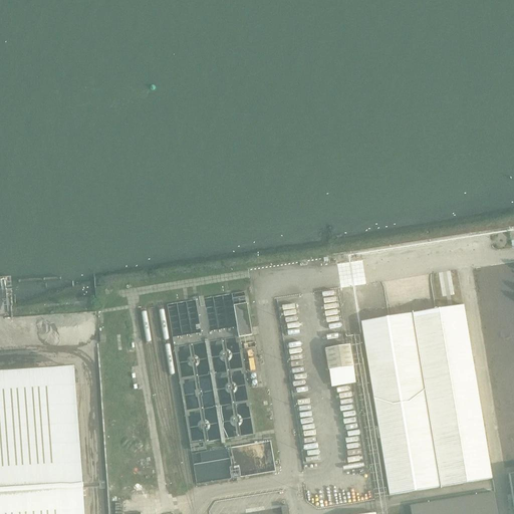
[(234,298),(241,349),(253,347),(247,297),(234,298)]
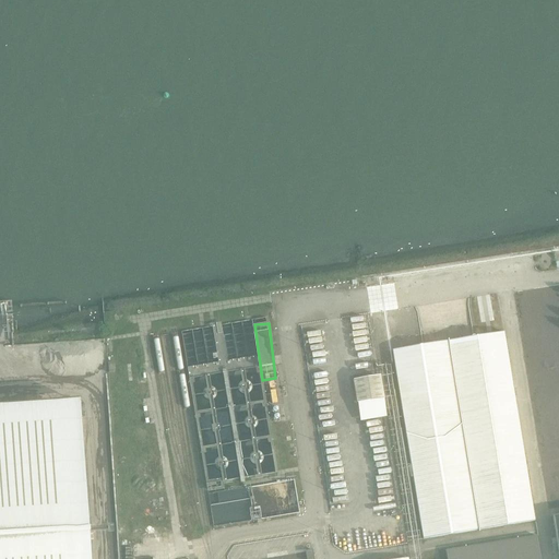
[(503,333),(392,351),(423,538),(534,520),(503,333)]
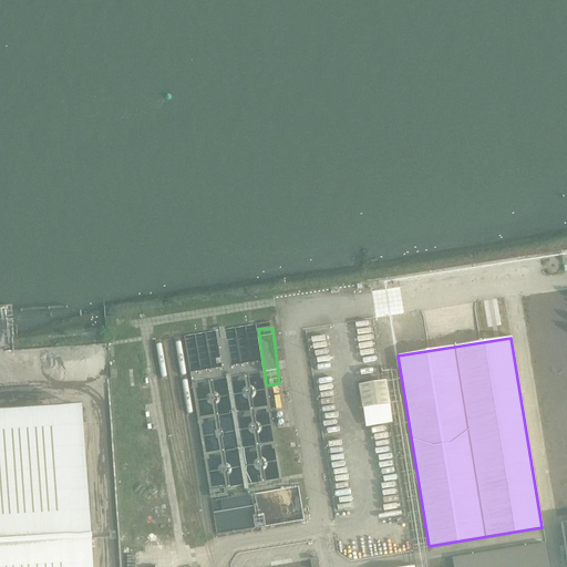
[(385,381),(358,384),(361,409),(362,409),(366,426),(392,423),(385,381)]
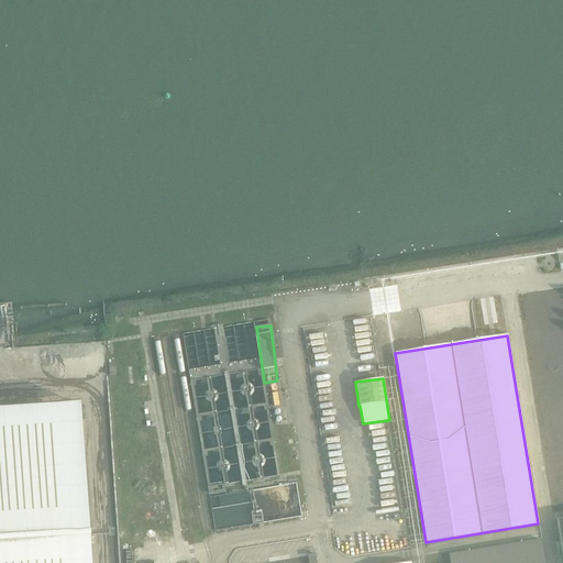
[(92,562),(83,393),(0,398),(0,562),(92,562)]
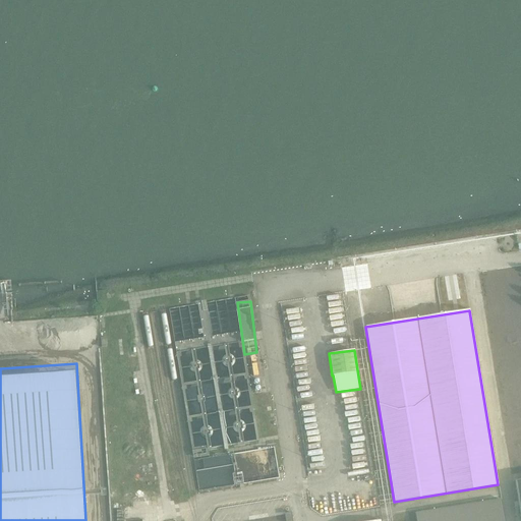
[(127,459),(149,457),(147,446),(126,448),(127,459)]
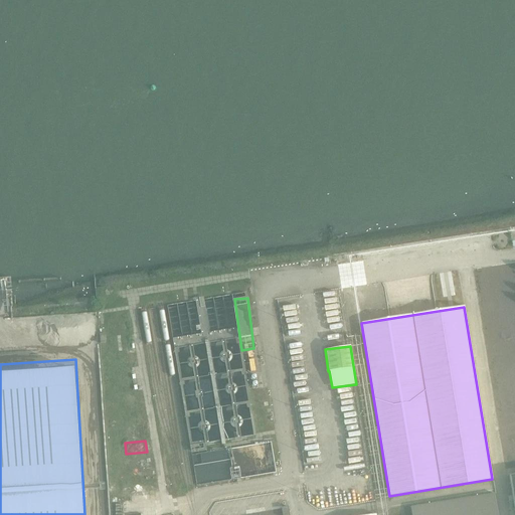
[(497,514),(494,493),(410,506),(411,514),(497,514)]
